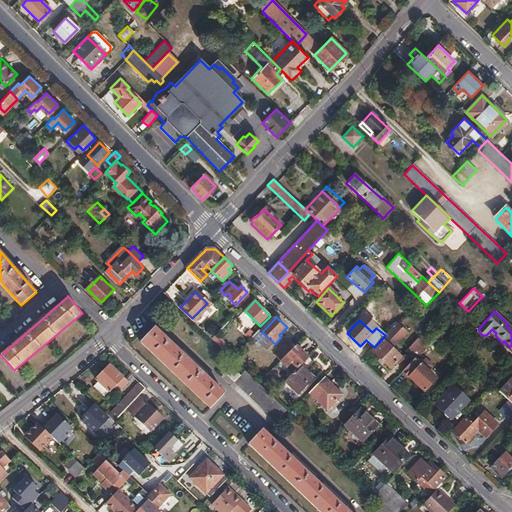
[(385,335),(381,340),(381,341),(372,351),(389,368),(394,363),(400,356),(400,355),(392,348),(407,332),(397,323),(385,335)]
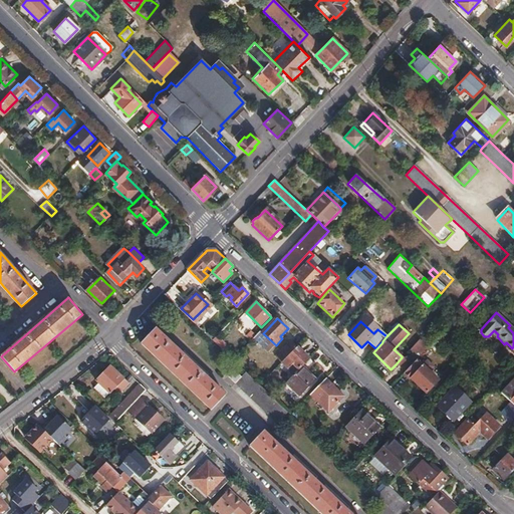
[(156,328),(142,342),(212,409),(225,395),(193,363),(156,328)]
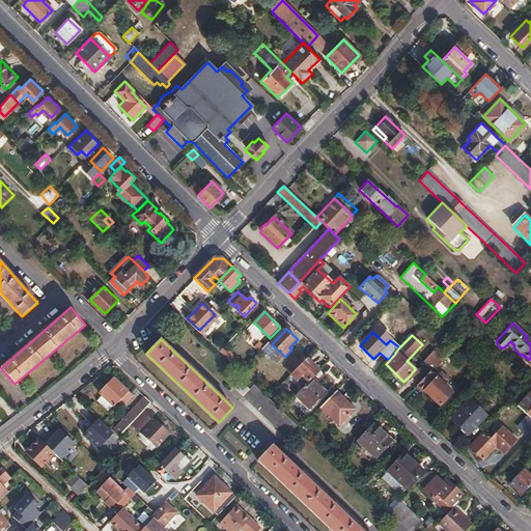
[(264,346),(262,348),(278,363),(285,357),(272,344),(269,341),(264,346)]
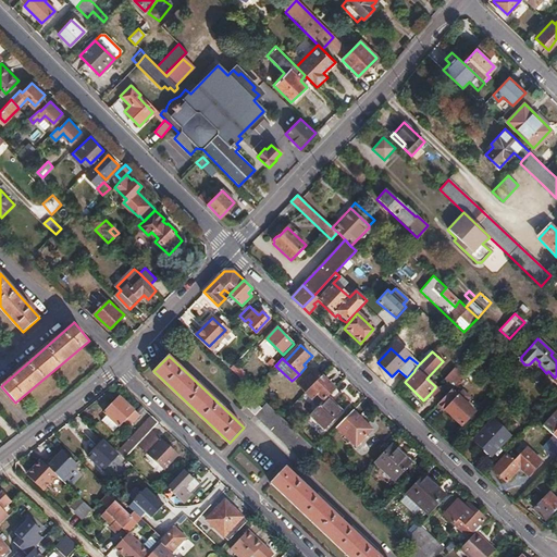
[(482,369),(484,370),(491,362),(486,359),(480,367),(482,369)]
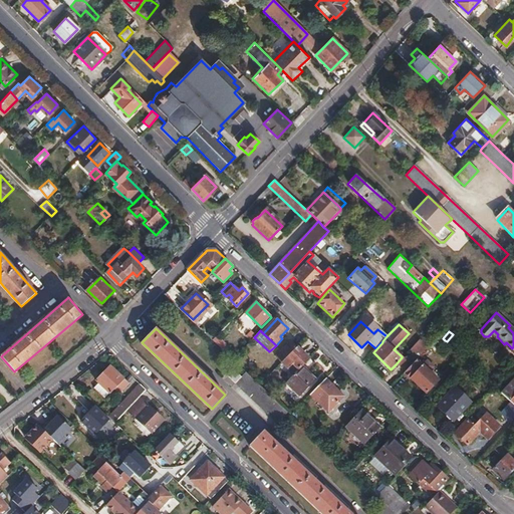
[(445,340),(443,338),(439,334),(428,346),(435,351),(445,340)]
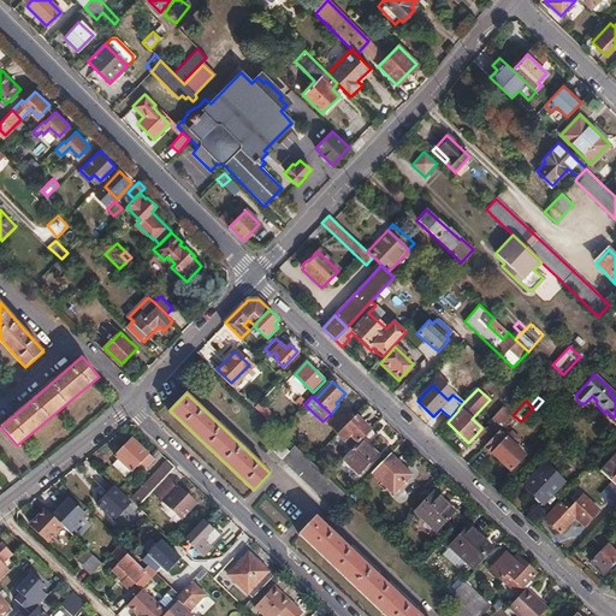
[(490,419),(499,428),(511,416),(502,407),(490,419)]
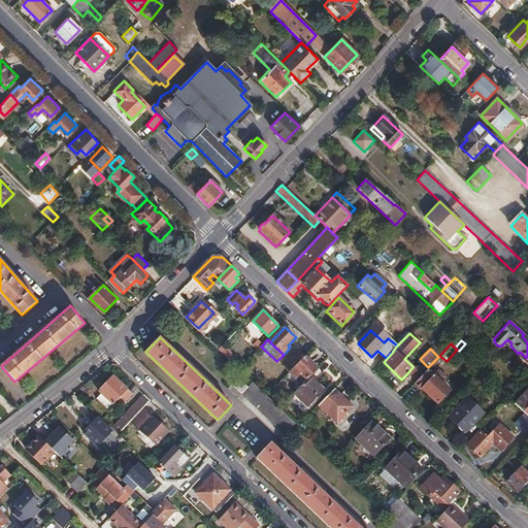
[(288,361),(295,367),(297,365),(306,356),(300,350),(288,361)]
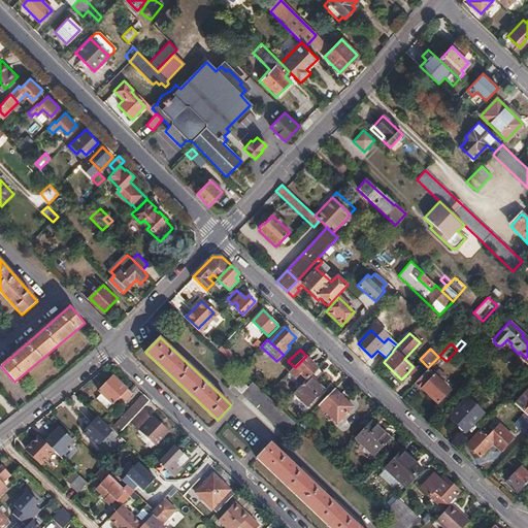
[(306,356),(297,365),(301,370),(300,371),(306,378),(310,375),(318,367),(306,356)]
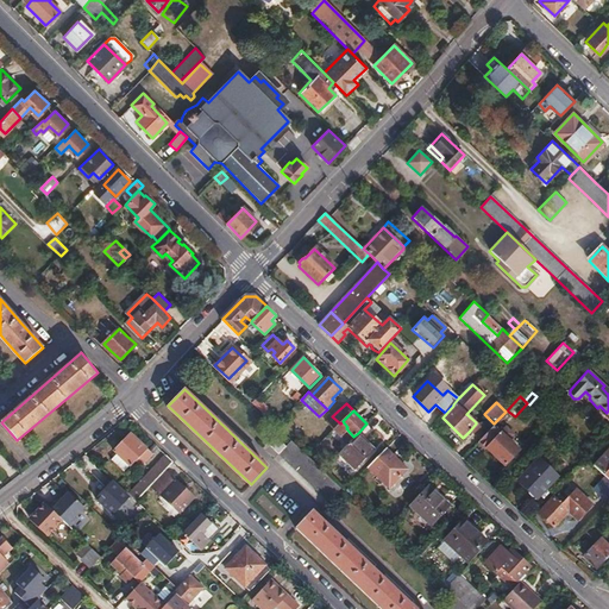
[(487,421),(476,422),(476,424),(469,432),(478,441),(491,426),(487,421)]
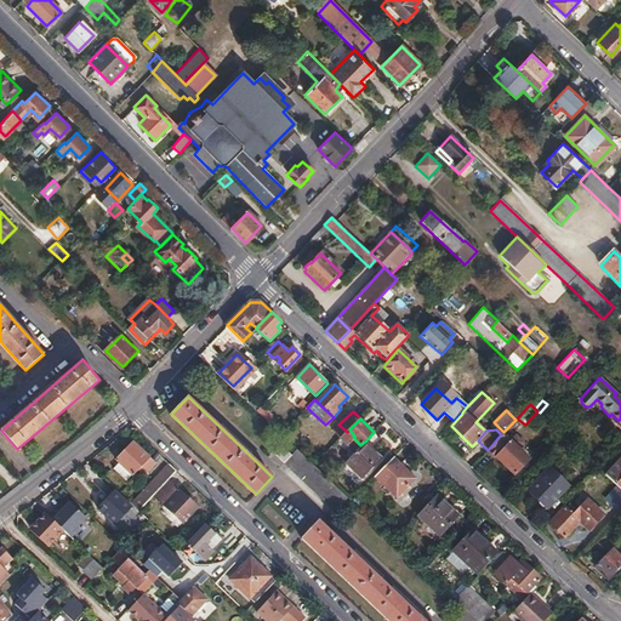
[(488,450),(486,450),(513,474),(528,460),(501,434),(488,450)]
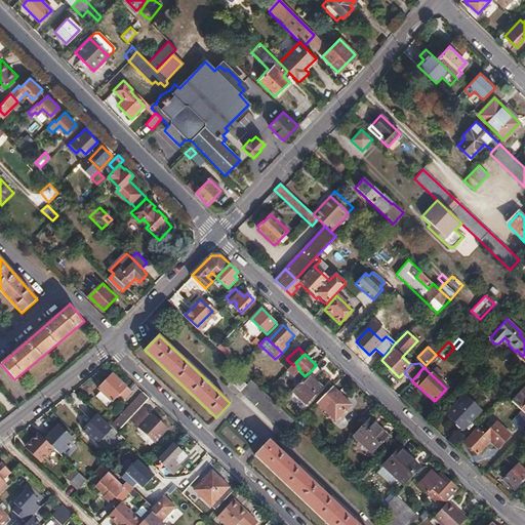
[(129,391),(127,389),(111,373),(98,387),(99,389),(113,401),(118,396),(122,399),(129,391)]
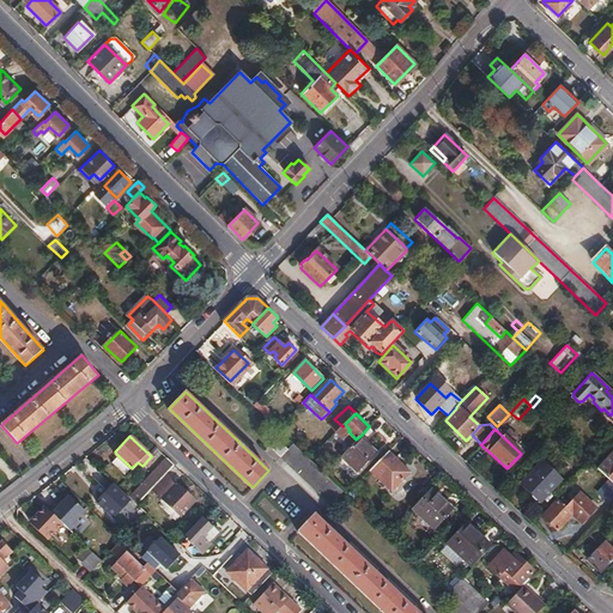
[(356,439),(341,455),(358,472),(376,451),(360,436),(356,439)]
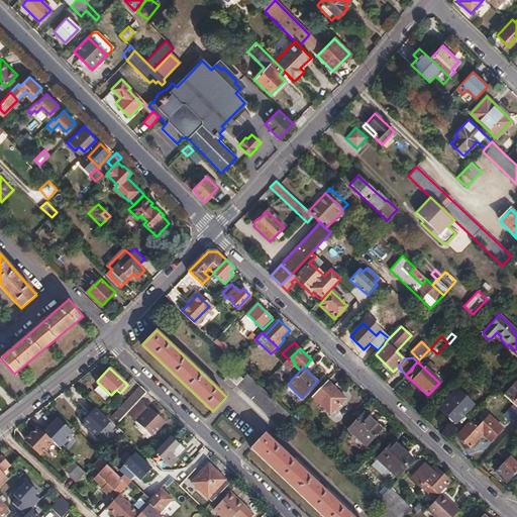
[(263,387),(247,374),(242,379),(234,372),(228,377),(243,391),(259,405),(279,425),(290,414),(274,398),(263,387)]
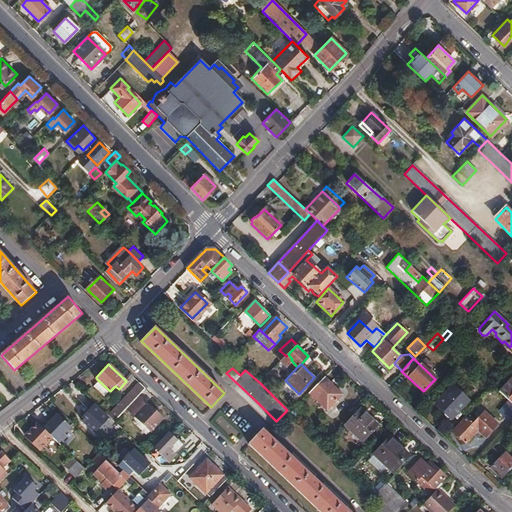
[(272,371),(265,376),(271,383),(278,378),(272,371)]
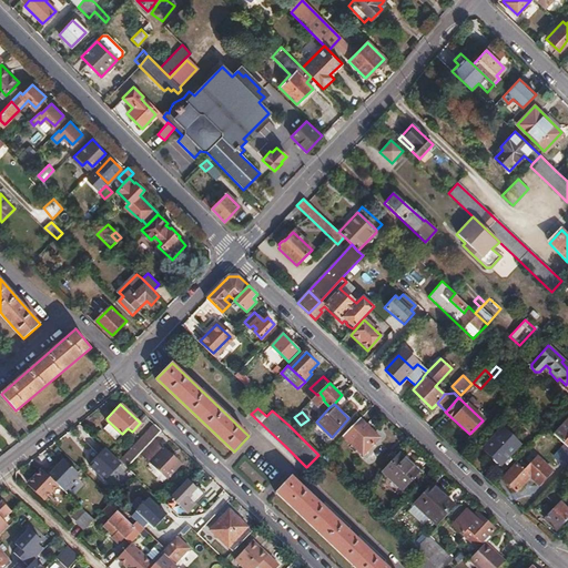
[(148,417),(144,413),(138,421),(140,423),(141,424),(148,417)]
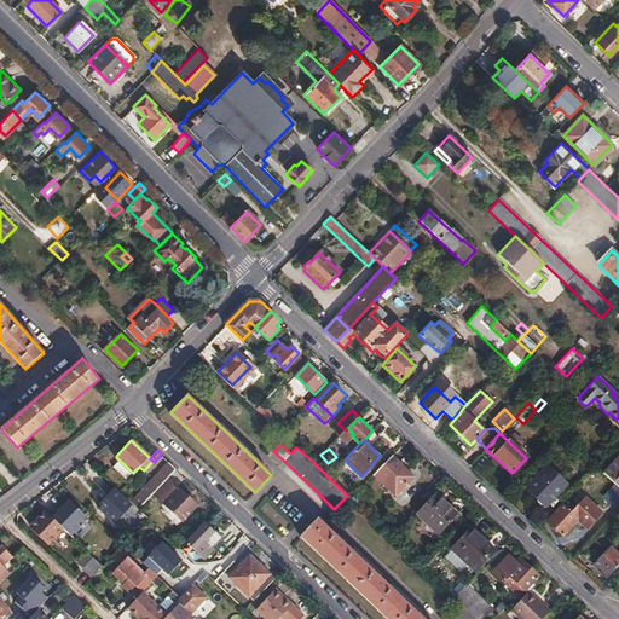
[(393,455),(375,474),(397,495),(415,475),(393,455)]
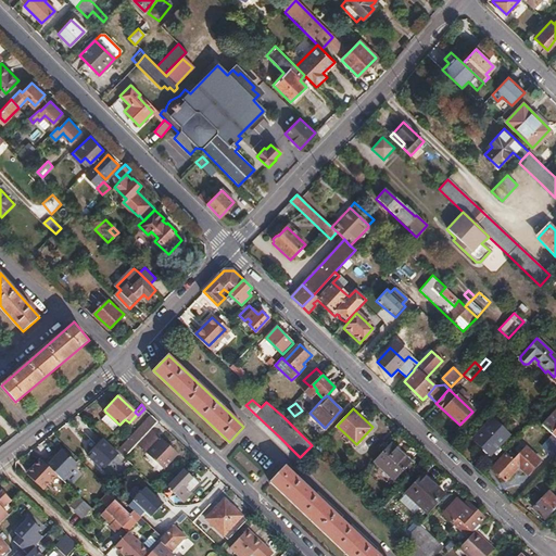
[(555,409),(541,426),(555,439),(555,409)]
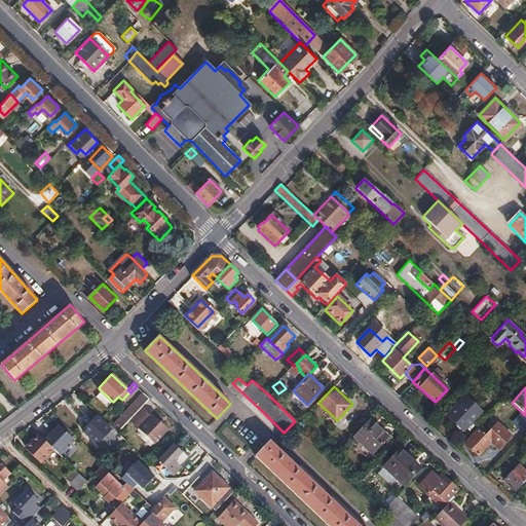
[(113,402),(100,389),(96,395),(108,407),(113,402)]
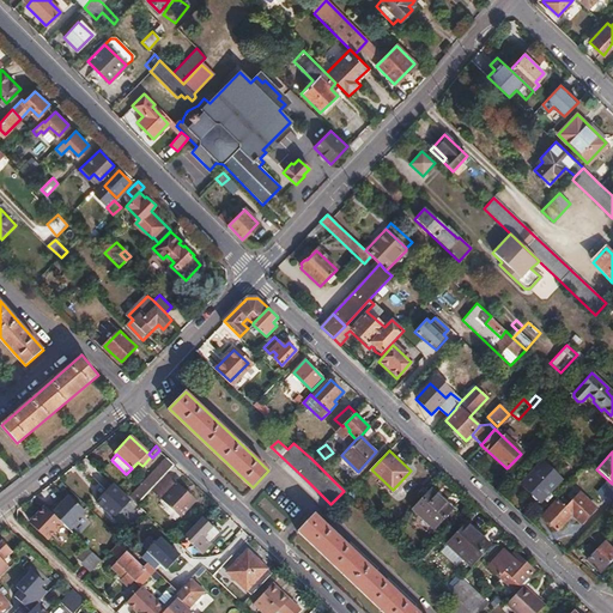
[(131,496),(138,503),(152,489),(167,474),(175,465),(168,457),(131,496)]
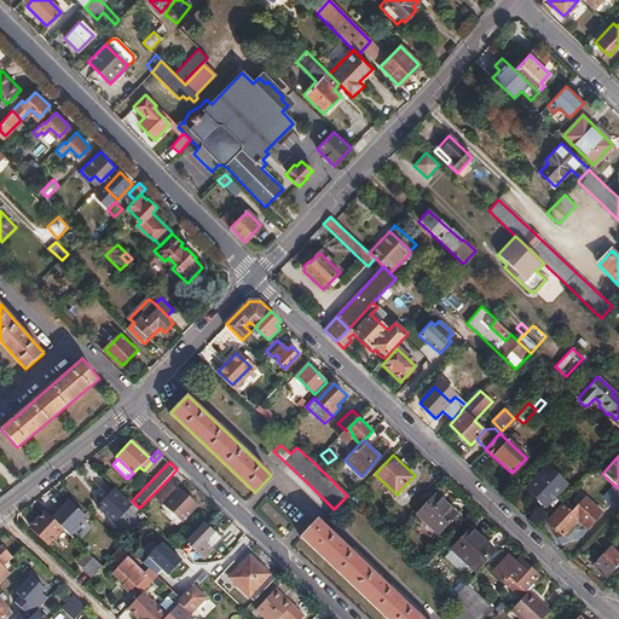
[(547,468),(526,489),(545,507),(565,485),(547,468)]
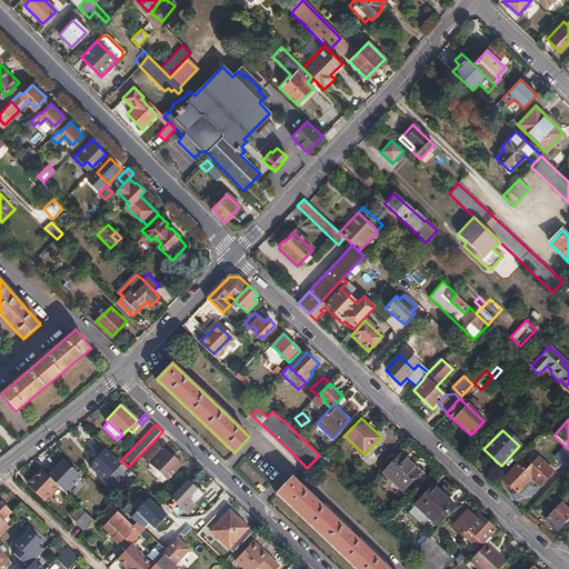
[(155,440),(141,453),(158,469),(155,471),(161,477),(163,475),(168,479),(181,465),(155,440)]
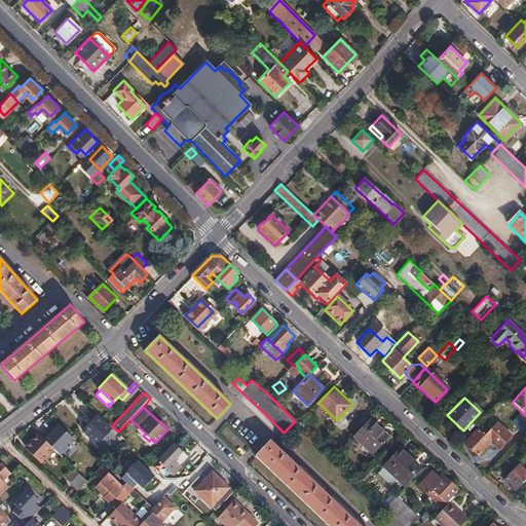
[(97,416),(83,429),(97,443),(110,428),(97,416)]
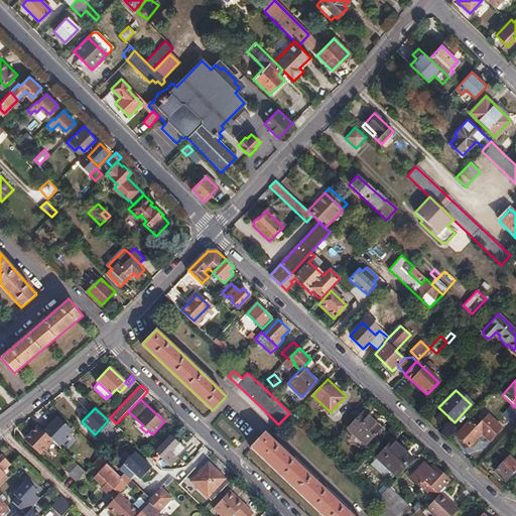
[(363,410),(347,428),(365,444),(381,427),(363,410)]
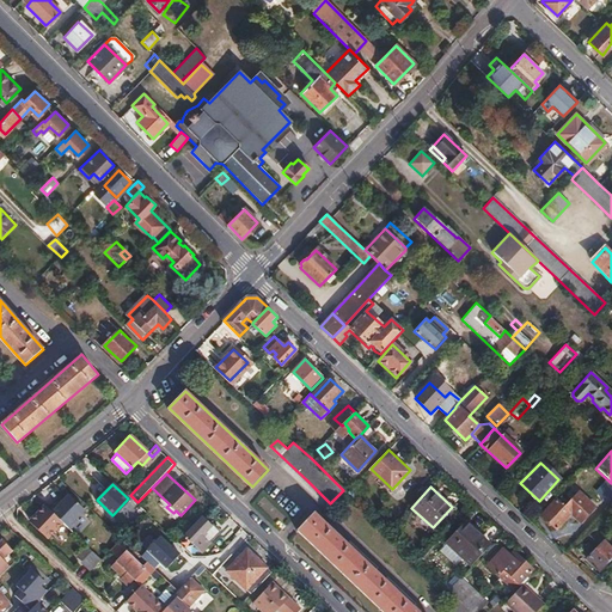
[(611,487),(601,500),(607,506),(611,500),(611,487)]
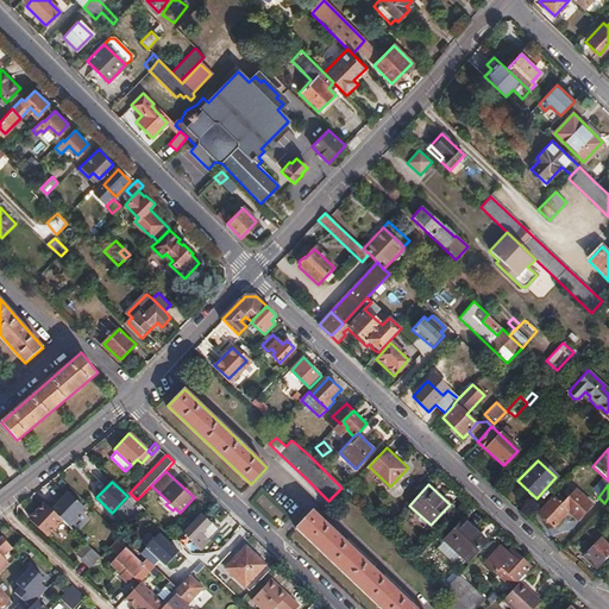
[(553,497),(538,514),(552,527),(567,512),(577,520),(590,506),(575,490),(560,506),(553,497)]
